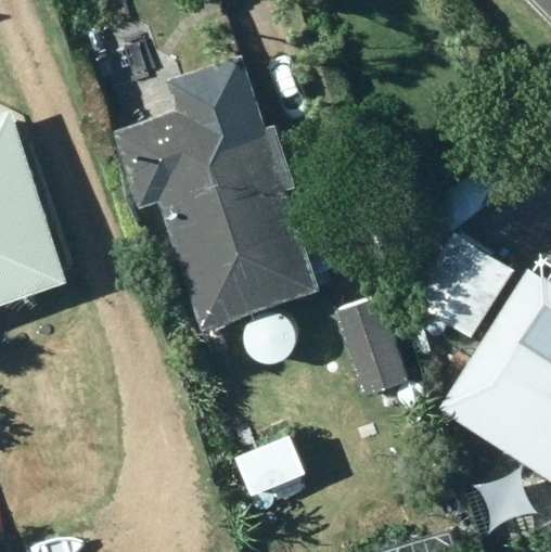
[(163,200),(206,331),(322,293),(286,191),(294,188),(273,127),(266,129),(242,56),(169,81),(179,110),(116,131),(141,207),(163,200)]
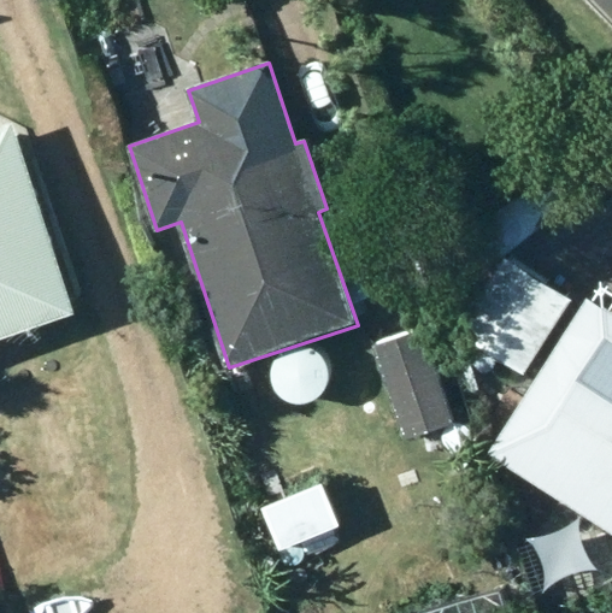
[(0,340),(75,314),(11,124),(0,127),(0,340)]
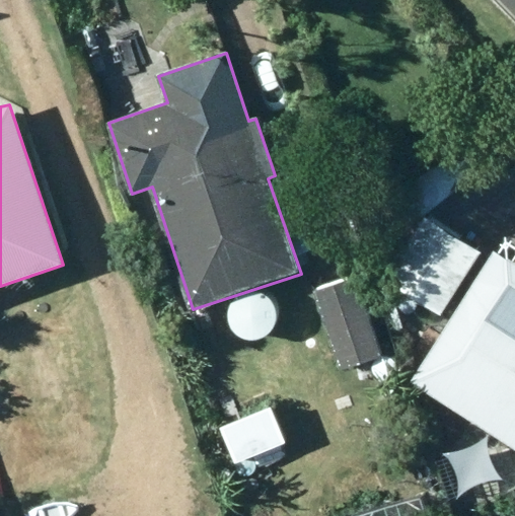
[(439,315),(479,253),(425,218),(385,280),(439,315)]
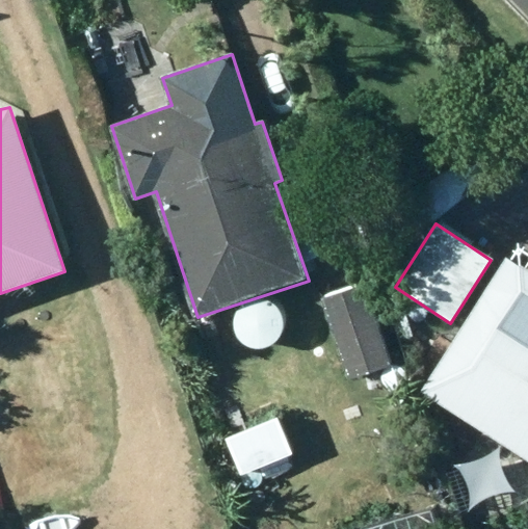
[(324,298),(352,380),(392,366),(364,284),(324,298)]
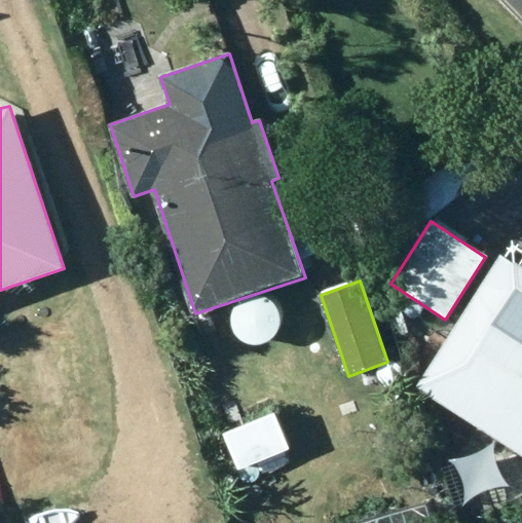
[(521,285),(458,381),(486,400),(483,406),(521,432),(521,442),(517,451),(521,454),(521,285)]
